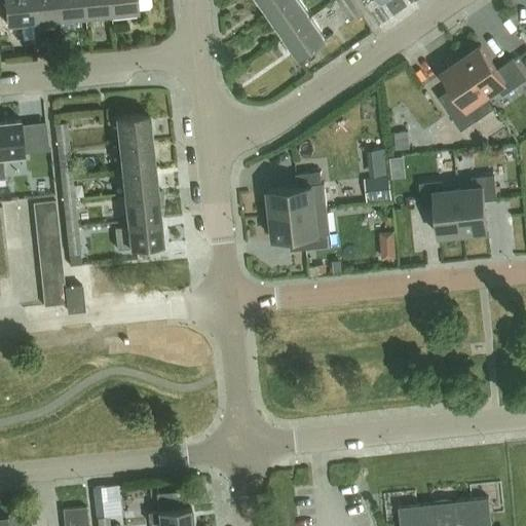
[(5,0),(8,24),(35,22),(32,0),(5,0)]
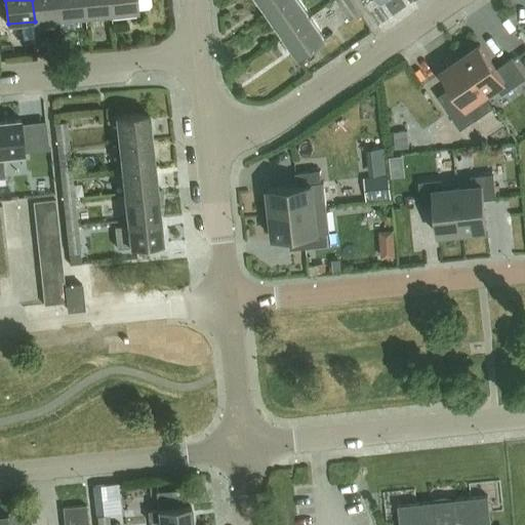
[(32,0),(35,22),(61,18),(57,0),(32,0)]
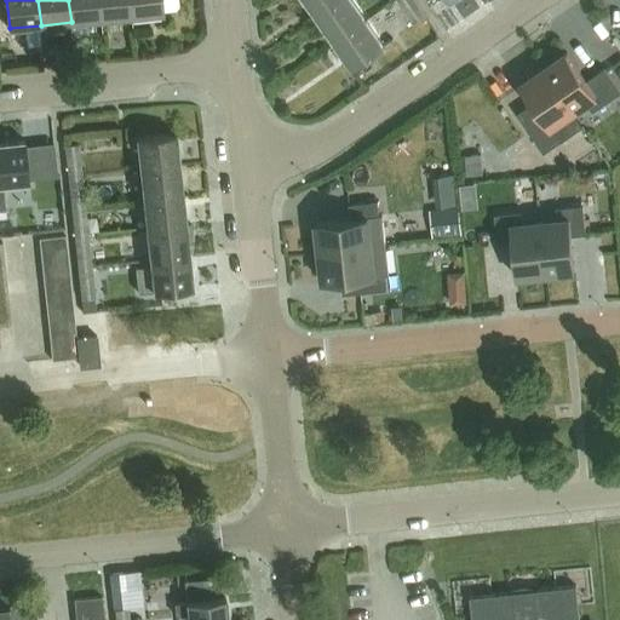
[(68,0),(72,22),(102,18),(99,0),(68,0)]
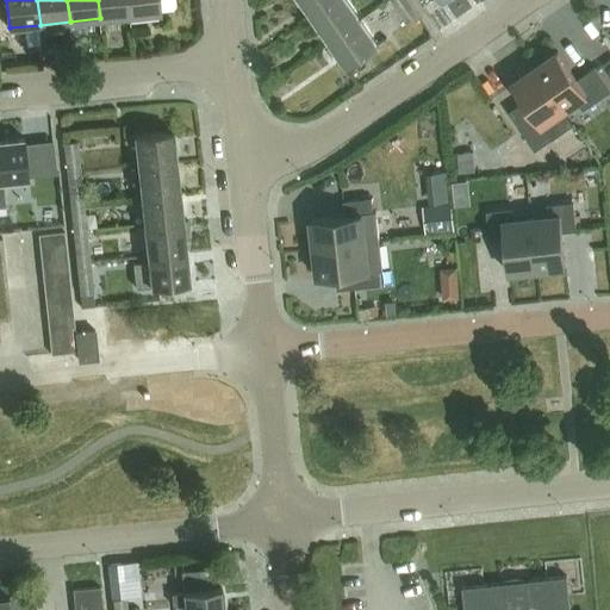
[(98,0),(100,18),(130,16),(128,0),(98,0)]
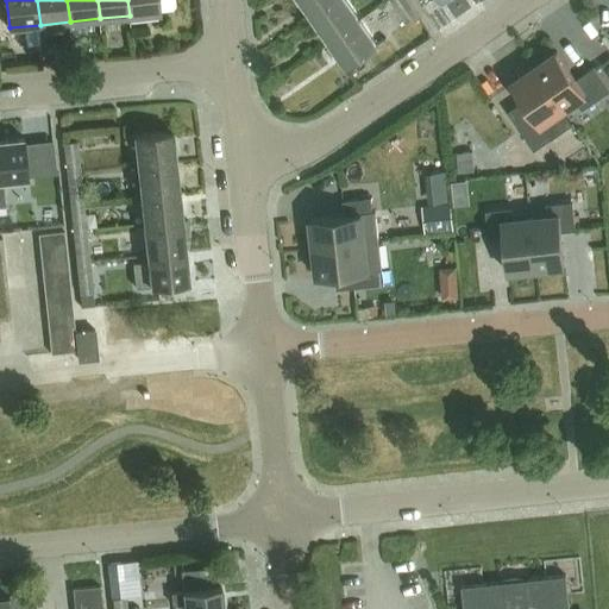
[(127,0),(130,16),(161,12),(161,10),(171,8),(175,4),(175,0),(127,0)]
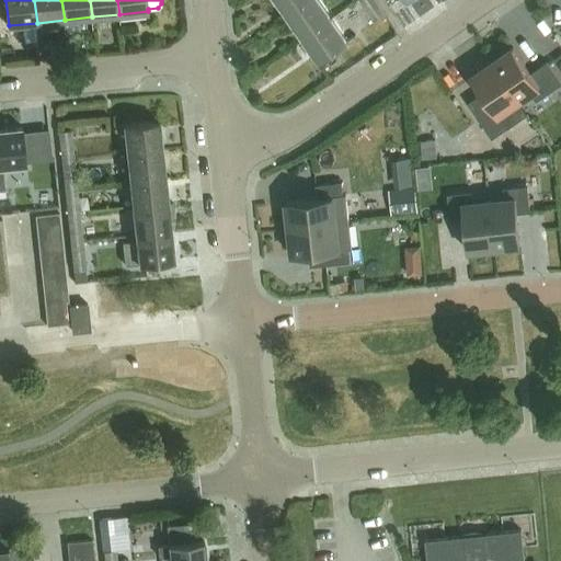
[(277,0),(288,14),(308,0),(277,0)]
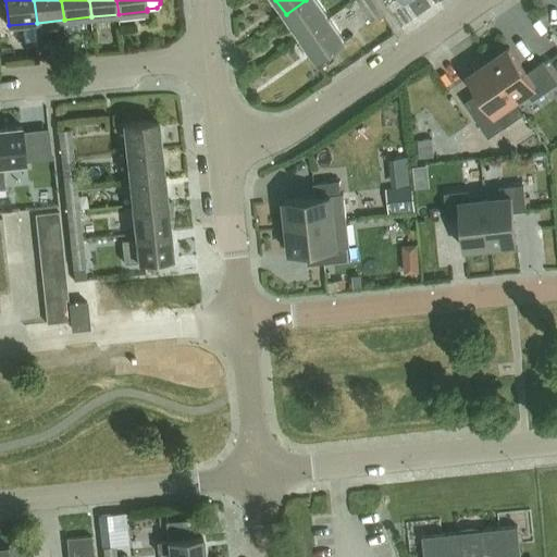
[(318,0),(306,0),(286,14),(301,37),(331,17),(318,0)]
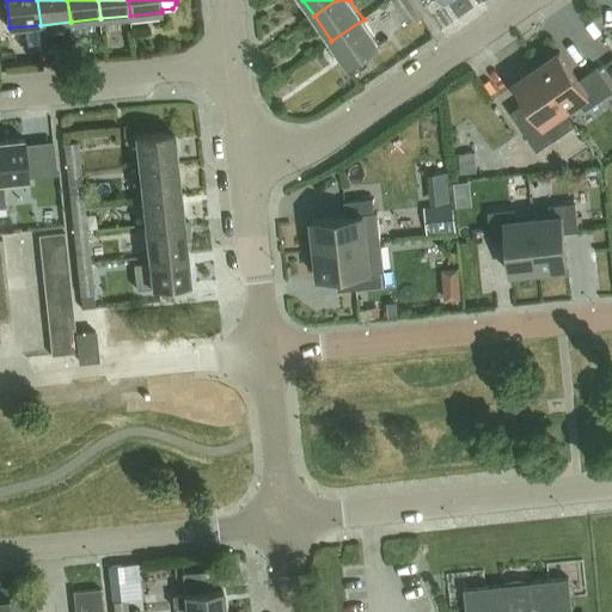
[(421,18),(408,0),(392,0),(410,25),(421,18)]
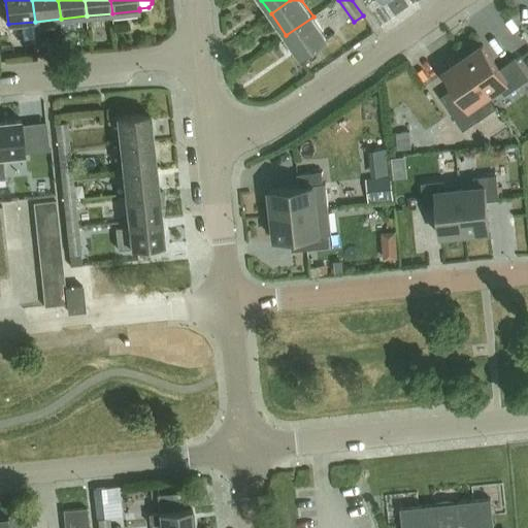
[(314,17),(286,35),(301,58),(329,38),(314,17)]
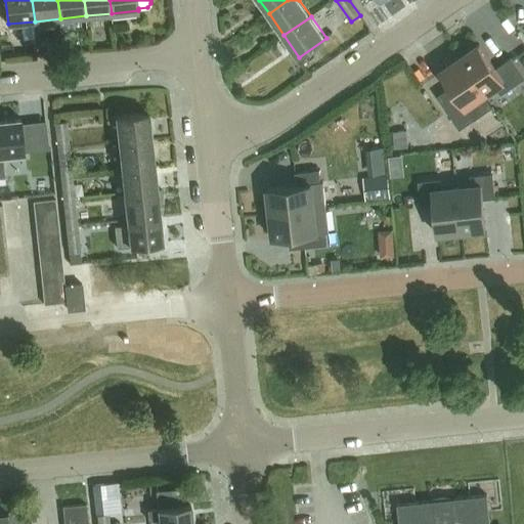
[(523,76),(512,57),(495,69),(479,45),(460,58),(484,94),(495,87),(501,95),(523,79),(523,76)]
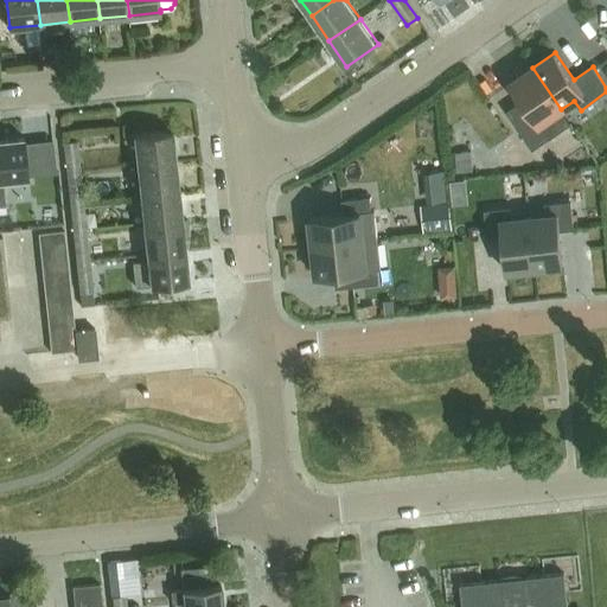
[(526,108),(538,126),(541,125),(561,110),(561,109),(532,68),(510,83),(526,108)]
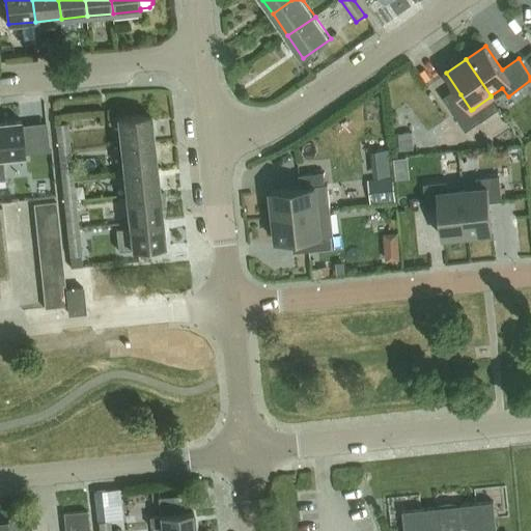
[(460,94),(446,104),(466,132),(479,121),(471,110),(460,94)]
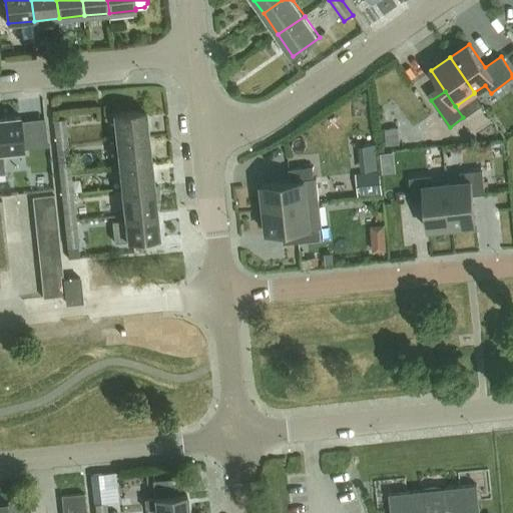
[(457,105),(455,106),(463,117),(482,105),(474,93),(457,105)]
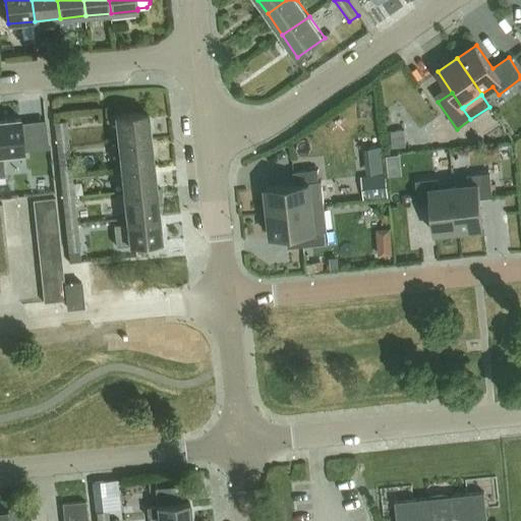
[(118,142),(151,138),(148,113),(115,116),(118,142)]
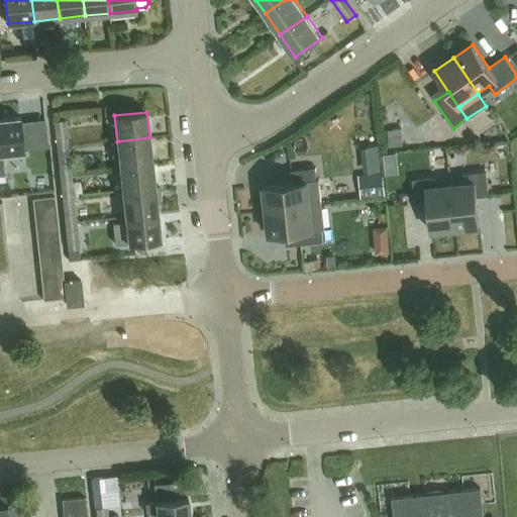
[(0,176),(5,176),(2,152),(24,150),(20,116),(0,117),(0,176)]
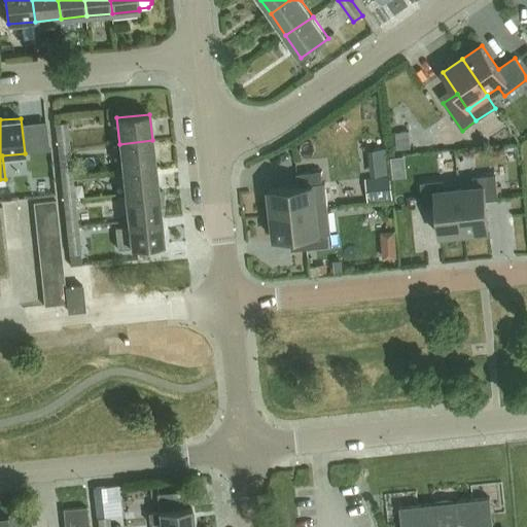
[(56,123),(59,150),(70,149),(67,121),(56,123)]
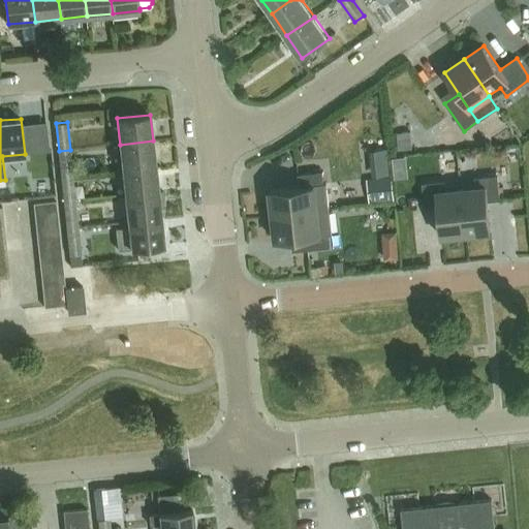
[(409,132),(395,134),(397,152),(411,150),(409,132)]
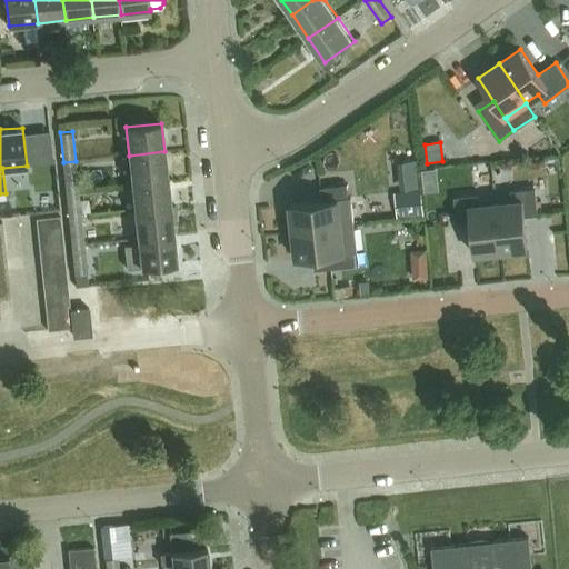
[(131,183),(167,179),(165,151),(129,156),(131,183)]
